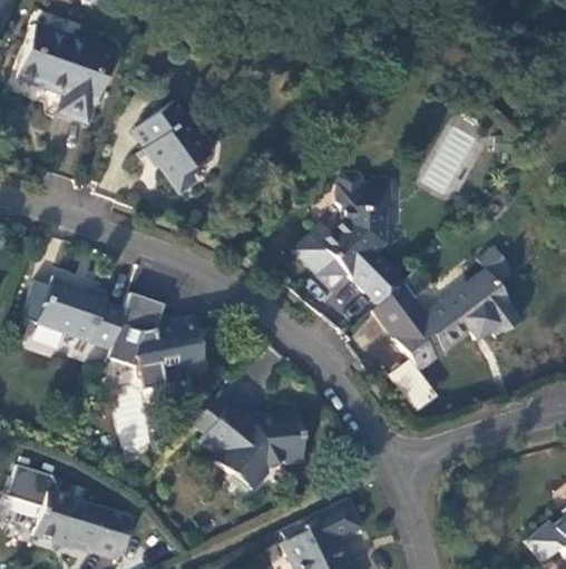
[(0,0),(0,26),(8,29),(16,0),(0,0)]
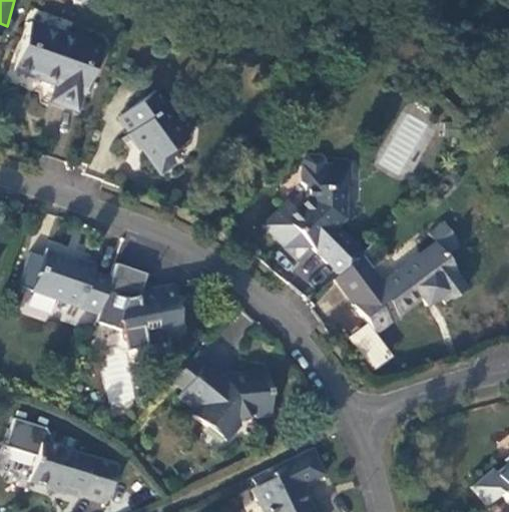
[(90,41),(33,21),(16,70),(58,85),(52,101),(79,110),(85,94),(87,95),(102,50),(89,45),(90,41)]
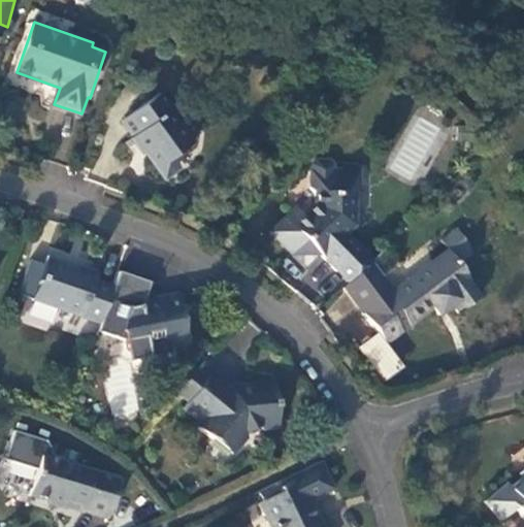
[(163,93),(126,119),(168,178),(177,171),(169,161),(193,143),(171,112),(175,109),(163,93)]
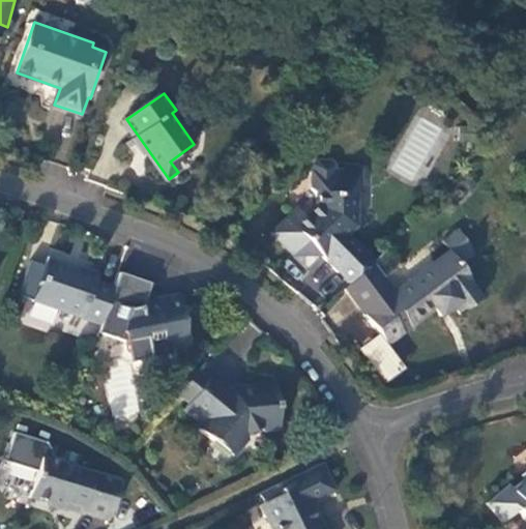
[(375,262),(350,236),(358,228),(358,186),(363,186),(363,169),(337,169),(337,163),(332,158),(320,158),(316,163),(316,169),(315,168),(314,186),(319,192),(319,204),(308,214),(299,206),(273,232),(294,254),(303,254),(310,246),(319,247),(353,283),(375,262)]
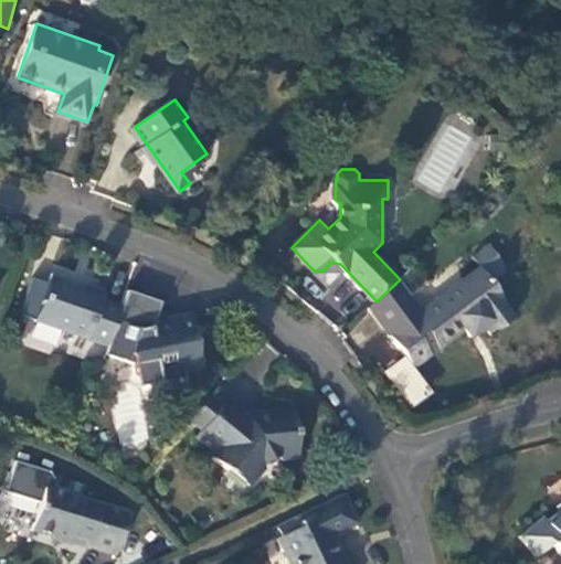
[(489,245),(476,255),(491,277),(506,266),(489,245)]
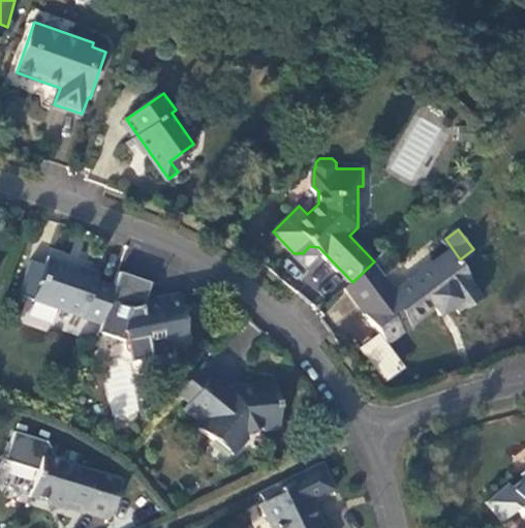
[(452,250),(396,291),(374,261),(352,282),(347,288),(380,332),(389,343),(435,308),(444,301),(450,308),(456,304),(462,312),(483,297),(471,281),(473,280),(452,250)]
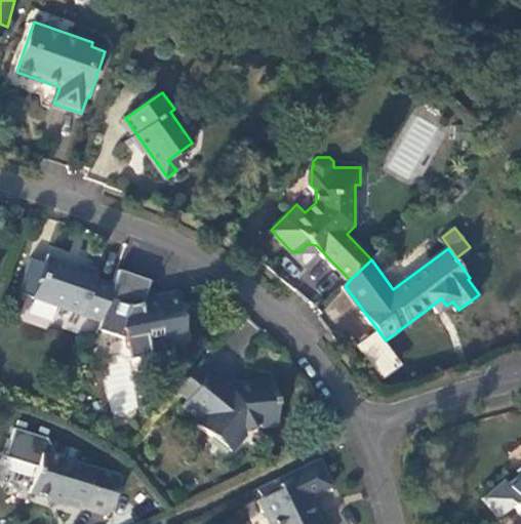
[(103,320),(115,284),(96,278),(98,270),(79,264),(78,266),(49,256),(35,296),(103,320)]
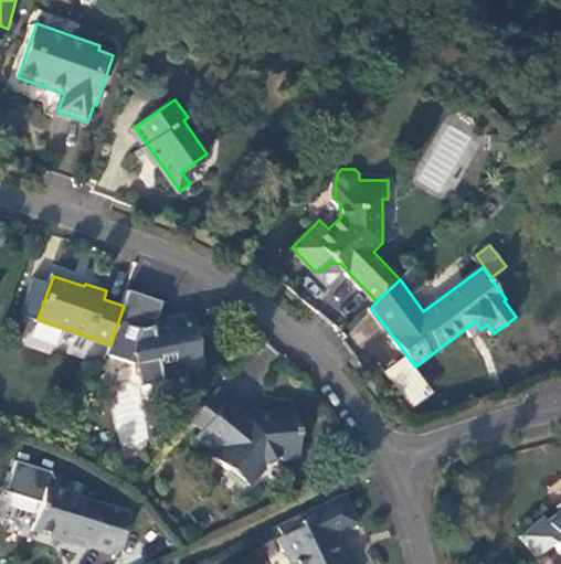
[(130,290),(124,306),(110,344),(108,352),(136,362),(140,385),(150,383),(152,395),(184,390),(186,390),(186,389),(187,389),(188,387),(189,386),(189,385),(189,384),(186,369),(202,365),(197,339),(203,329),(194,322),(193,319),(169,323),(157,319),(163,301),(130,290)]
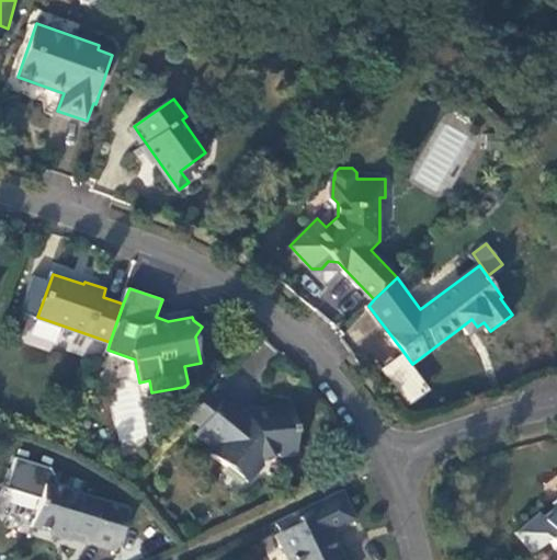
[(472,319),(462,327),(467,334),(477,327),(472,319)]
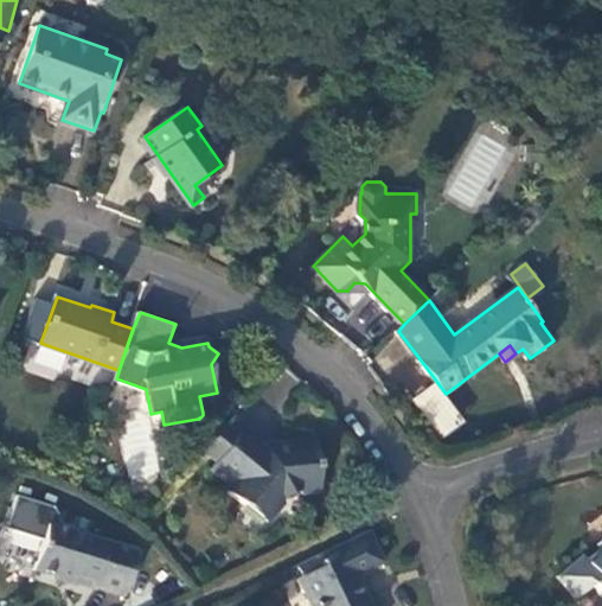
[(446,394),(436,381),(412,399),(442,439),(466,421),(446,394)]
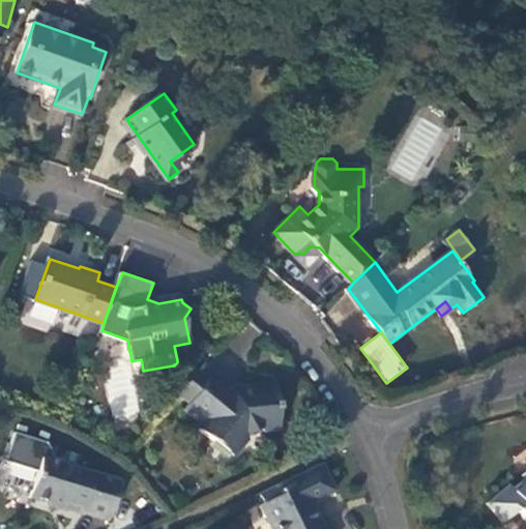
[(252,433),(262,429),(282,427),(278,385),(234,389),(231,393),(200,369),(180,392),(192,403),(187,409),(206,423),(202,429),(234,454),(252,433)]
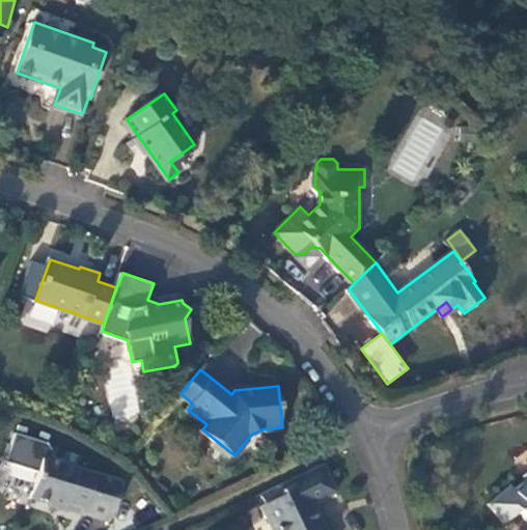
[(7,462),(39,471),(32,497),(84,513),(84,512),(111,520),(123,481),(51,459),(54,452),(49,442),(16,433),(7,462)]
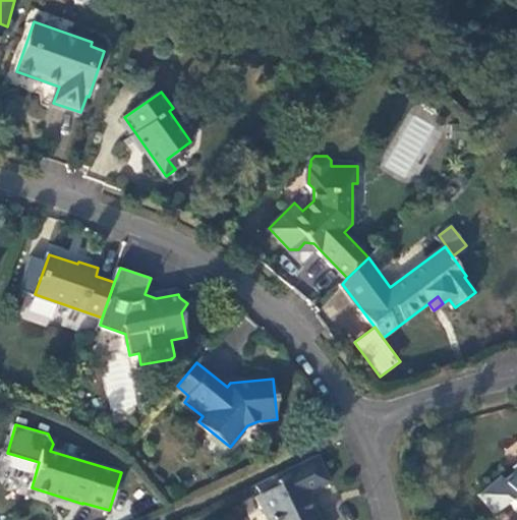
[(264,508),(270,510),(275,519),(323,519),(319,510),(313,512),(305,495),(333,481),(320,454),(257,484),(263,494),(257,496),(264,508)]
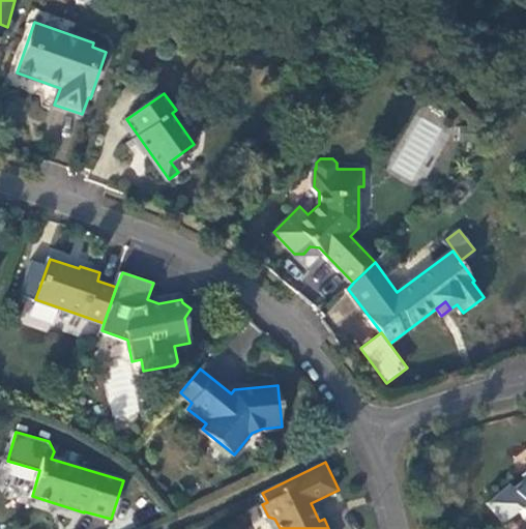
[(525,479),(515,489),(510,485),(490,502),(506,522),(520,509),(525,516),(525,479)]
